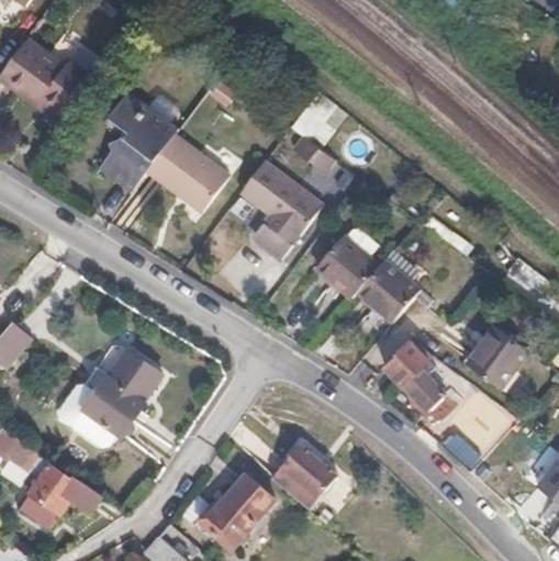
[(52,114),(92,60),(74,47),(64,60),(26,34),(0,70),(0,77),(52,114)]
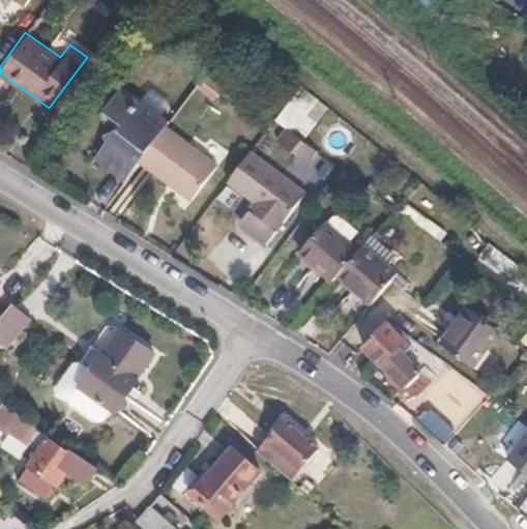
[(165,125),(169,120),(120,85),(101,108),(119,121),(94,152),(126,176),(139,160),(165,125)]
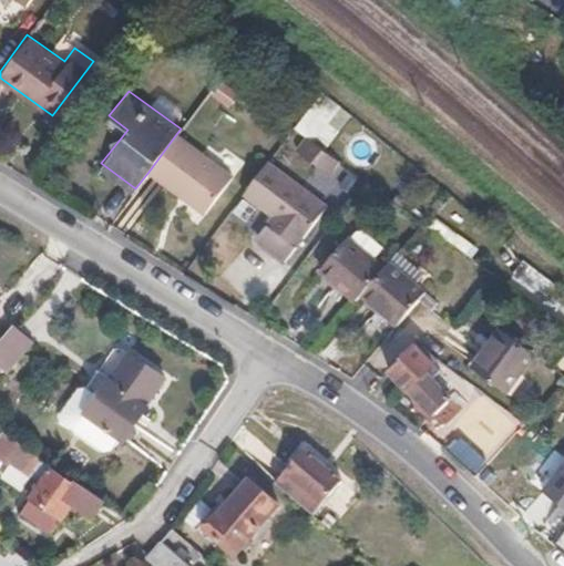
[(296,126),(321,147),(348,115),(321,94),(296,126)]
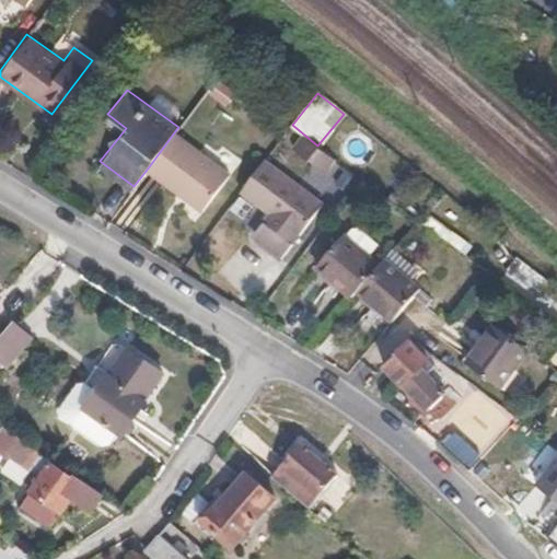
[(229,175),(174,132),(147,170),(201,211),(229,175)]
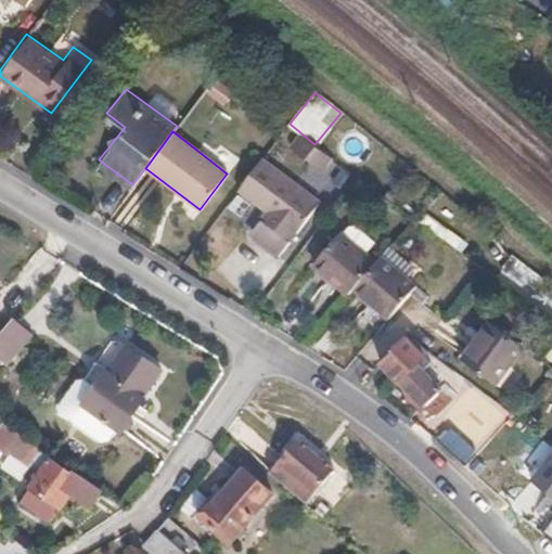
[(331,157),(298,134),(287,149),(320,172),(331,157)]
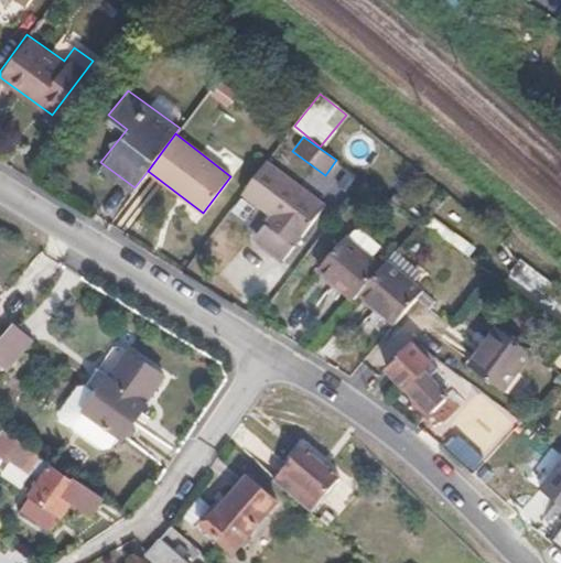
[(322,206),(262,162),(238,194),(276,222),(269,231),(291,247),(322,206)]
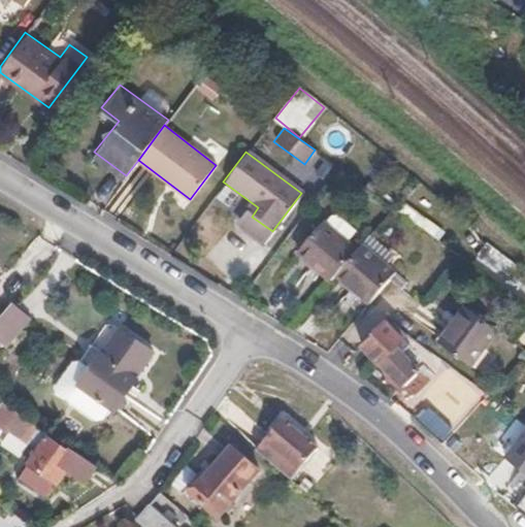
[(398,268),(361,241),(356,248),(321,221),(298,250),(334,277),(338,271),(374,299),(398,268)]
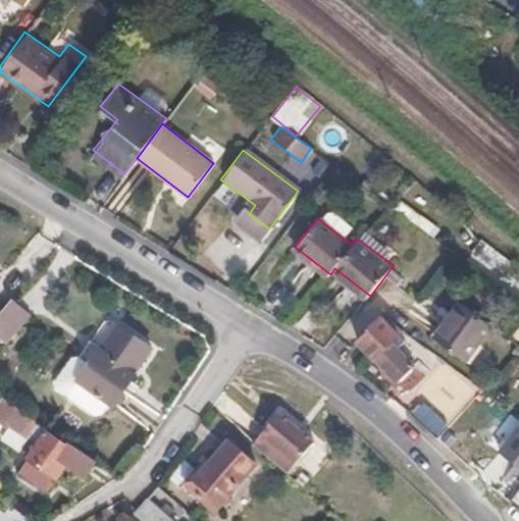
[(0,311),(8,299),(16,291),(0,278),(0,311)]
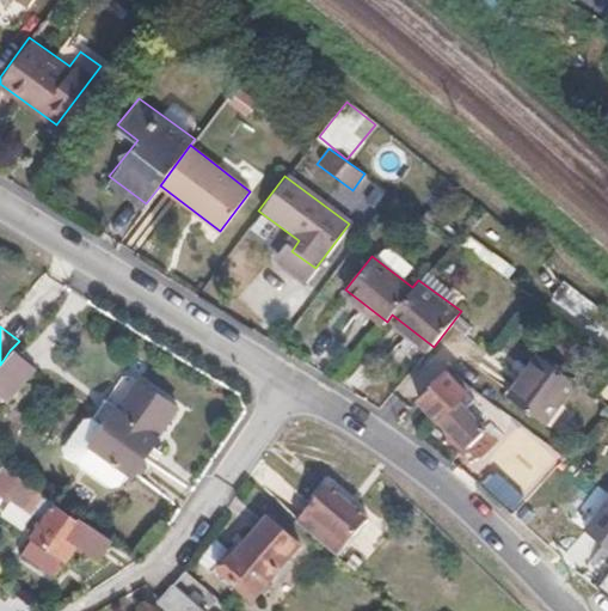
[(0,398),(7,404),(35,367),(10,350),(0,365),(0,398)]
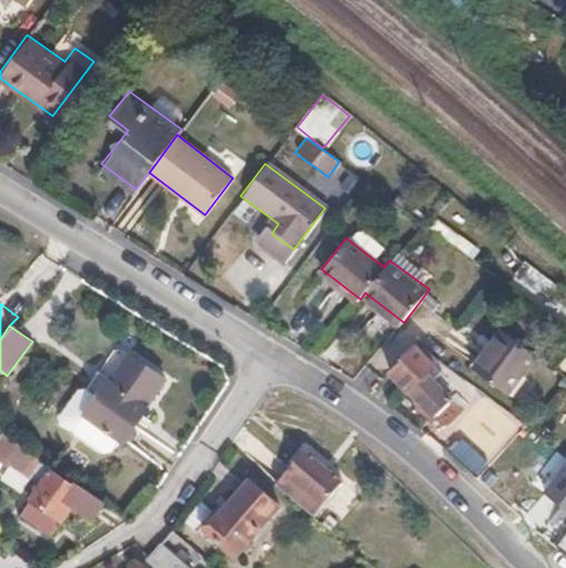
[(503,392),(530,355),(497,329),(470,368),(503,392)]
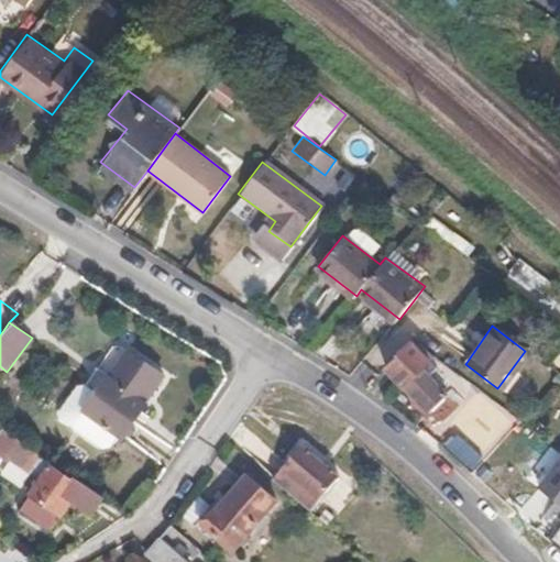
[(449,390),(423,364),(428,357),(407,338),(396,351),(398,354),(386,366),(431,408),(449,390)]
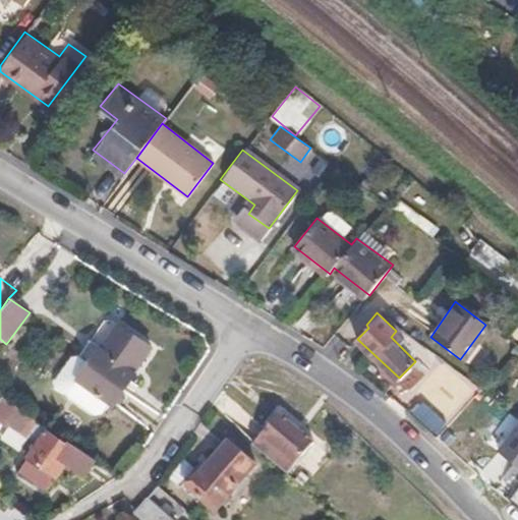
[(151,347),(110,320),(103,320),(96,331),(140,361),(151,347)]
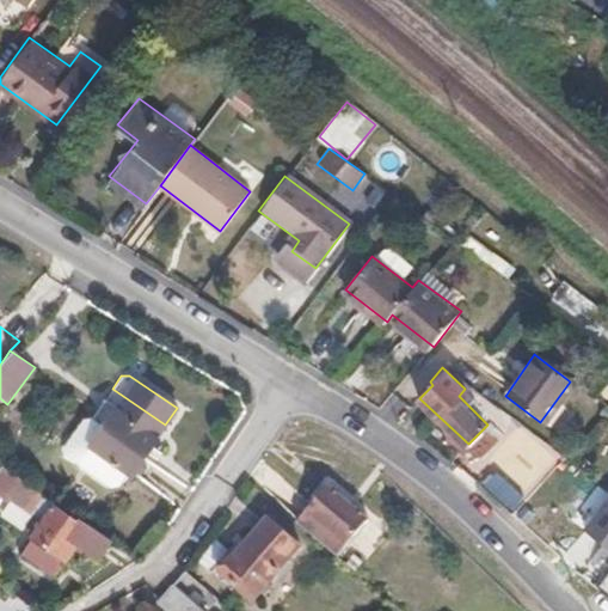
[(112,488),(114,486),(116,482),(120,486),(129,474),(133,476),(159,437),(158,435),(165,425),(112,389),(104,402),(117,410),(105,428),(92,420),(88,420),(85,421),(83,423),(65,451),(66,457),(112,488)]
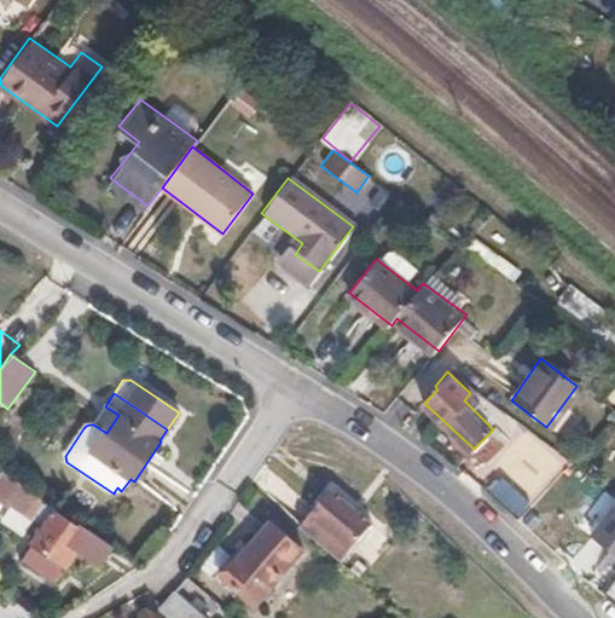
[(111,544),(83,526),(17,480),(5,500),(45,525),(22,560),(56,582),(76,548),(99,561),(111,544)]
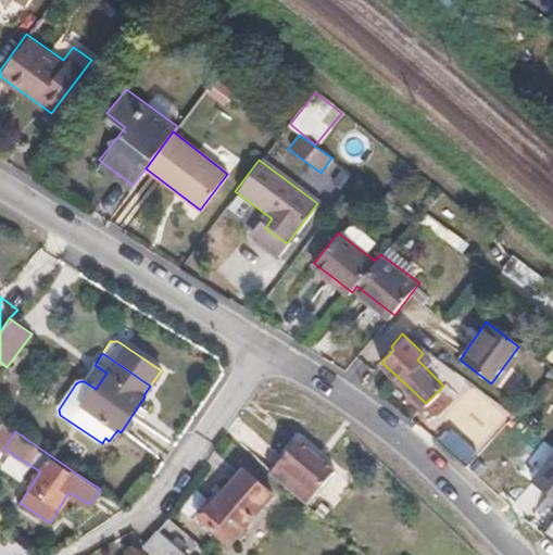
[(302,499),(328,464),(289,433),(262,467),(280,482),(302,499)]
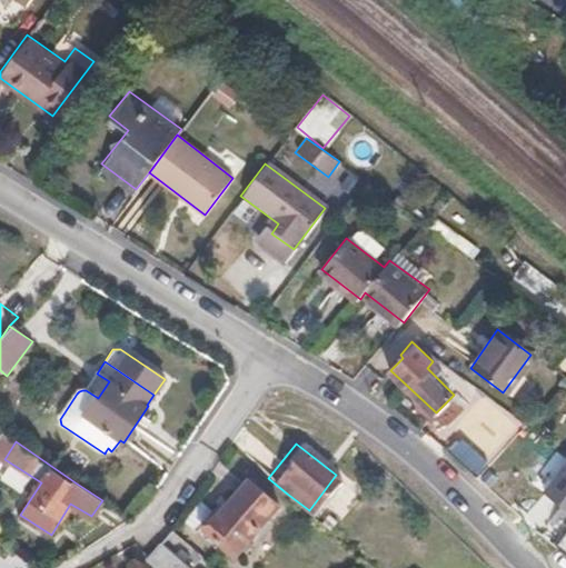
[(236,555),(272,509),(287,494),(268,478),(256,469),(218,512),(216,512),(204,527),(236,555)]
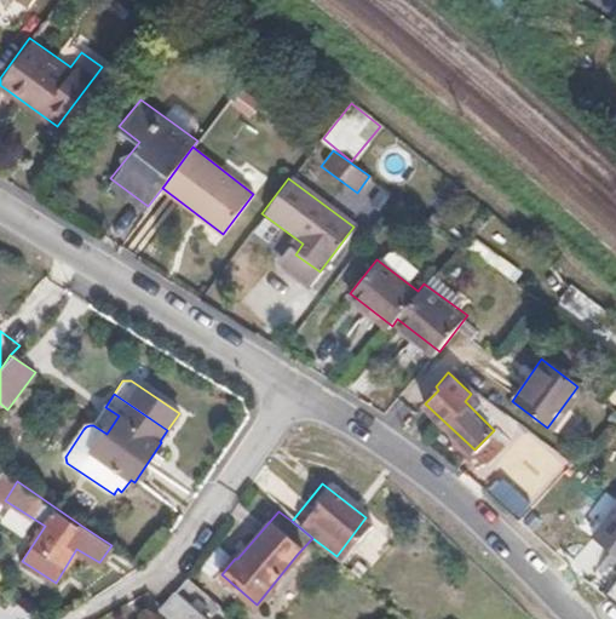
[(220,603),(185,575),(173,590),(197,611),(208,618),(220,603)]
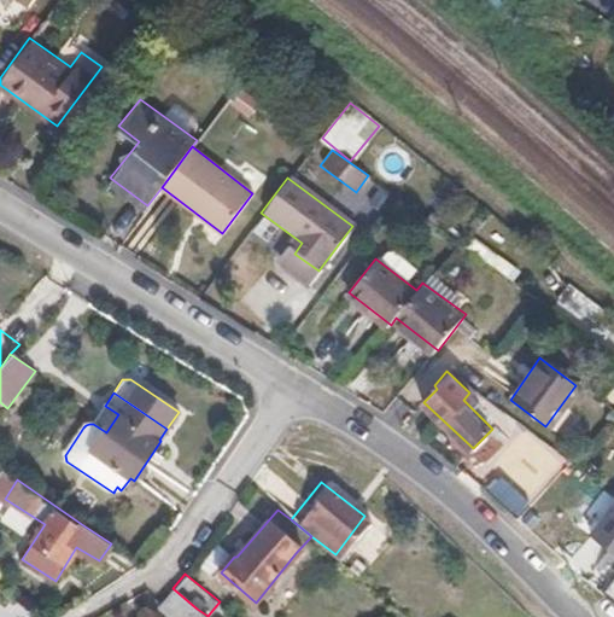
[(175,616),(189,616),(197,609),(173,588),(159,604),(175,616)]
